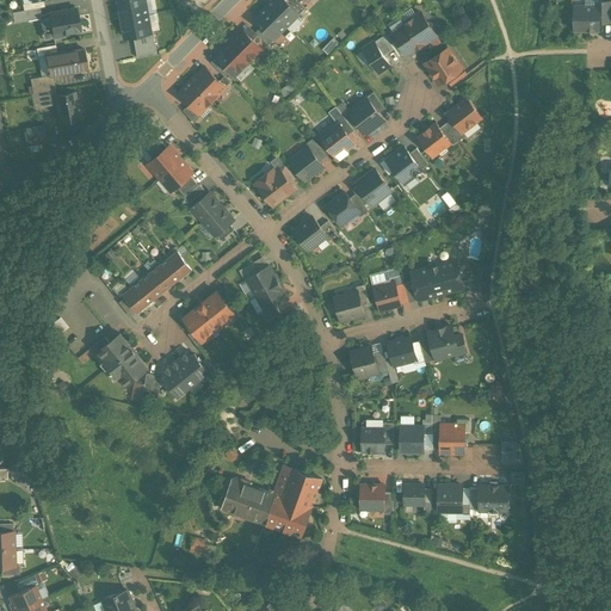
[(119,14),(121,19),(147,14),(144,0),(123,0),(118,1),(121,13),(119,14)]
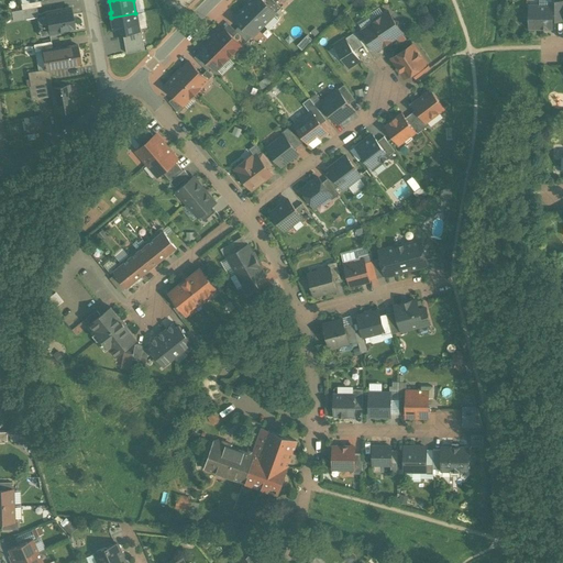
[(133,0),(135,13),(144,11),(142,0),(133,0)]
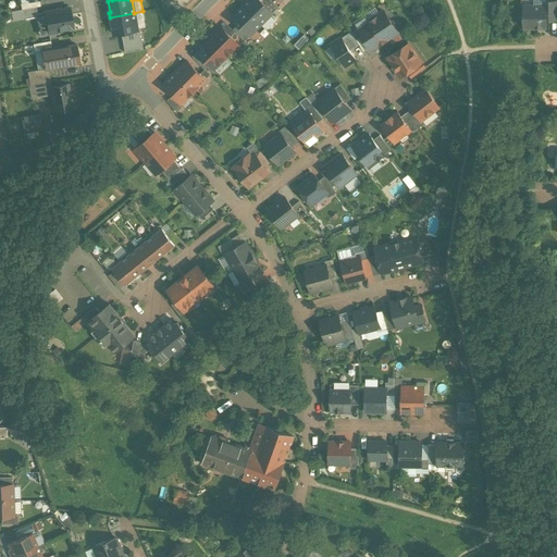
[(261,1),(260,0),(248,0),(243,5),(261,24),(273,12),(261,1)]
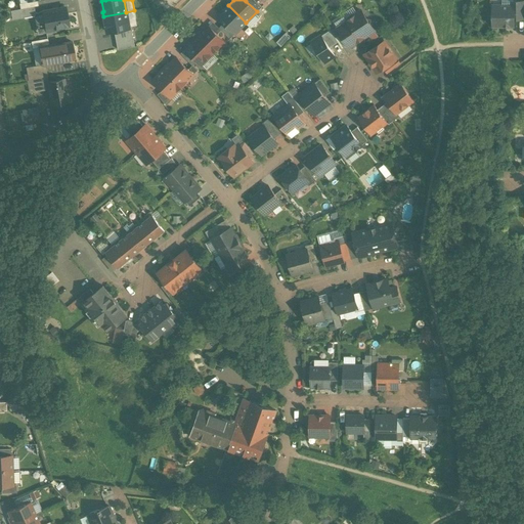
[(257,2),(255,0),(246,0),(246,1),(257,11),(262,6),(257,2)]
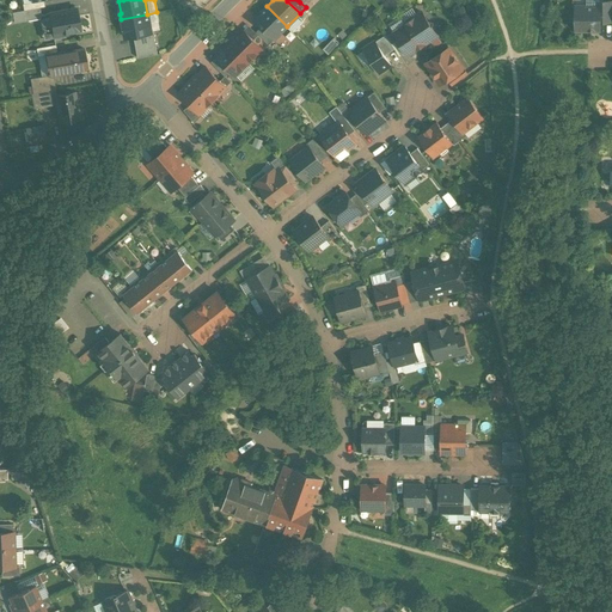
[(598,0),(586,0),(587,6),(575,6),(575,30),(599,30),(599,23),(599,2),(598,0)]
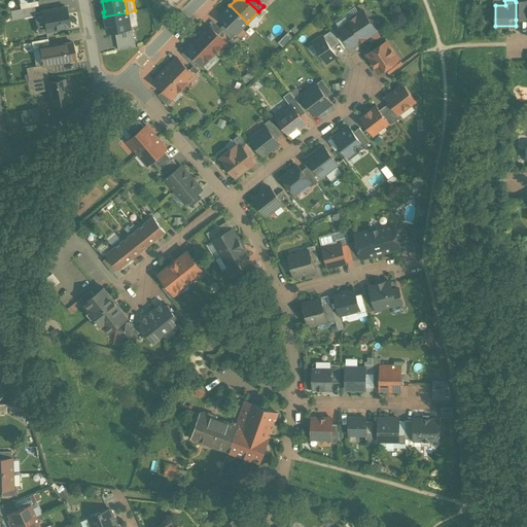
[(526,1),(516,2),(516,20),(526,19),(526,1)]
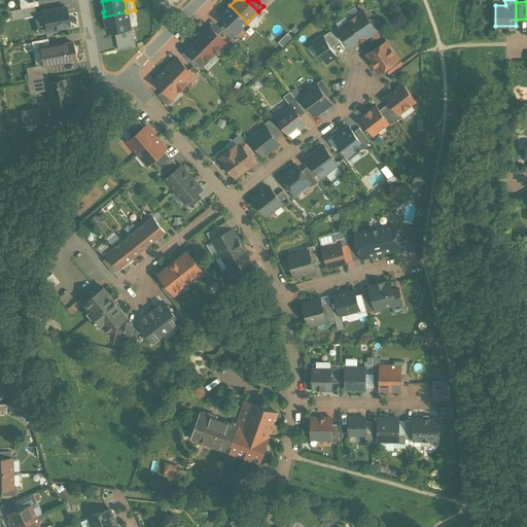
[(247,23),(230,5),(219,15),(225,23),(237,33),(247,23)]
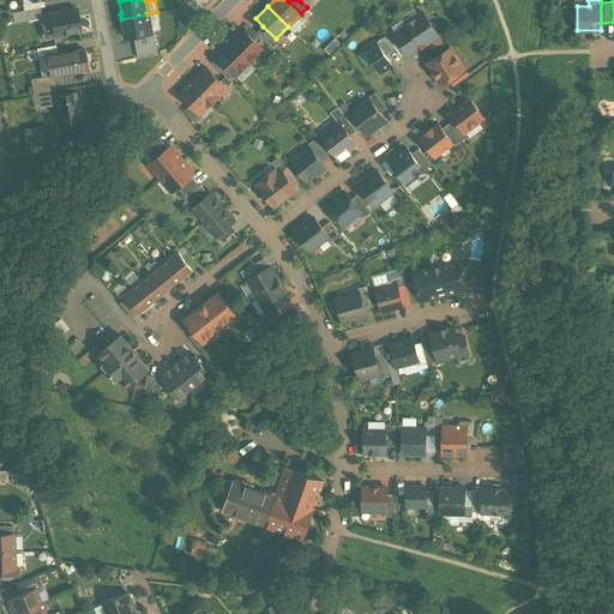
[(41,16),(40,7),(34,8),(23,11),(24,18),(40,16),(41,16)]
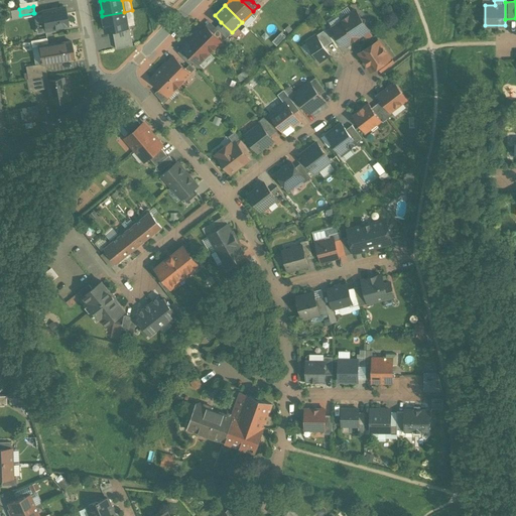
[(65,7),(41,11),(44,27),(45,31),(54,30),(54,27),(68,25),(65,7)]
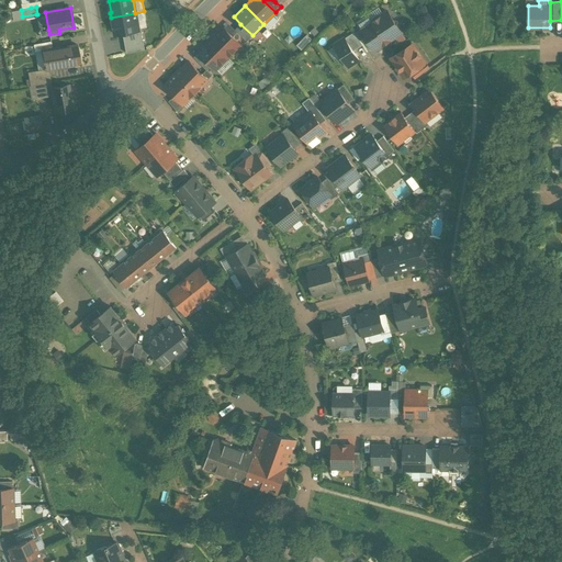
[(22,17),(21,10),(11,12),(13,21),(22,19),(22,17)]
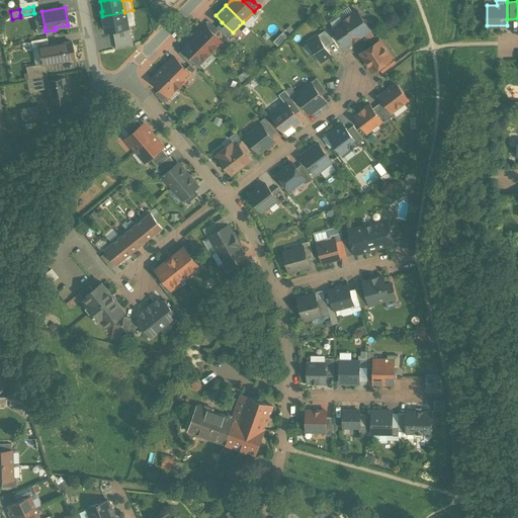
[(124,12),(127,26),(130,26),(136,25),(133,10),(124,12)]
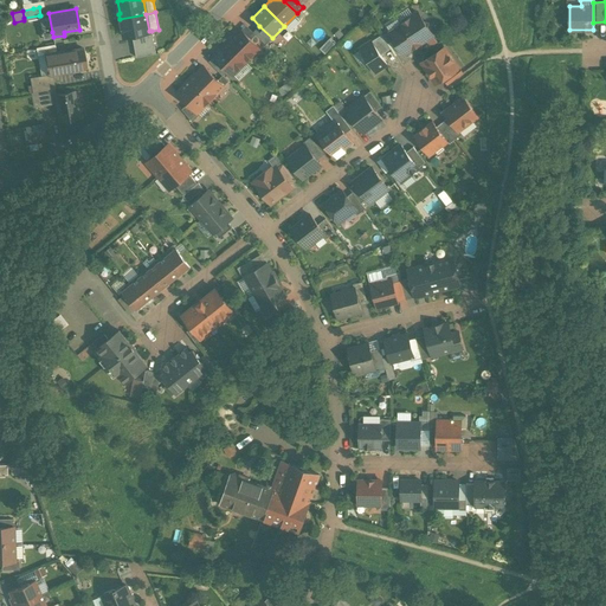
[(424,21),(418,12),(400,24),(401,25),(397,28),(395,27),(391,31),(389,31),(394,39),(397,43),(397,44),(404,55),(412,49),(412,50),(413,50),(413,49),(419,44),(420,45),(421,44),(420,43),(433,36),(427,27),(429,23),(424,21)]
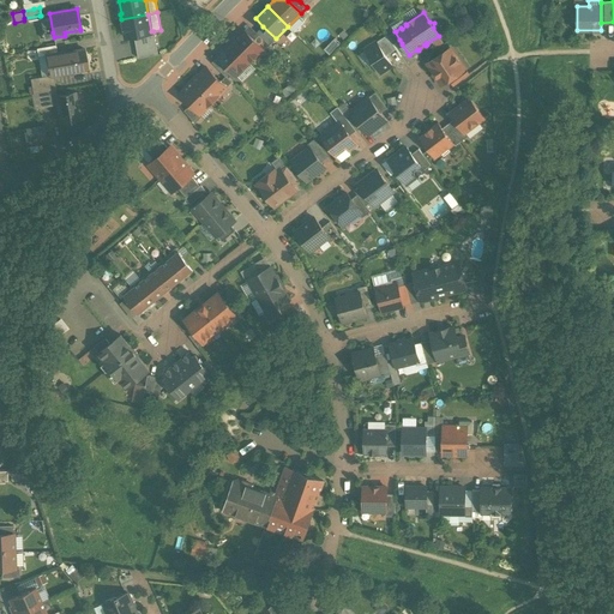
[(49,13),(41,16),(40,16),(43,34),(53,32),(49,13)]
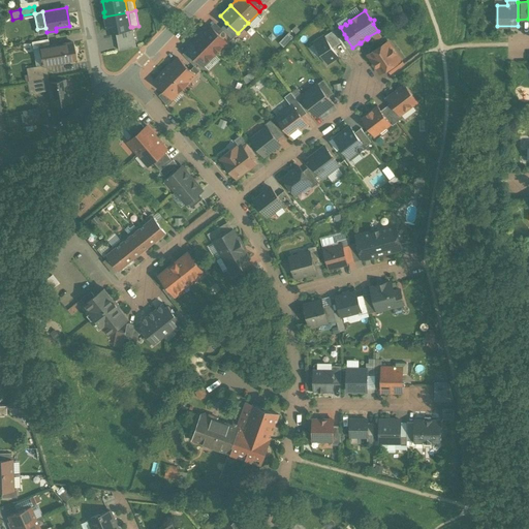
[(127,12),(104,17),(105,22),(106,22),(109,32),(116,31),(130,28),(130,27),(127,12)]
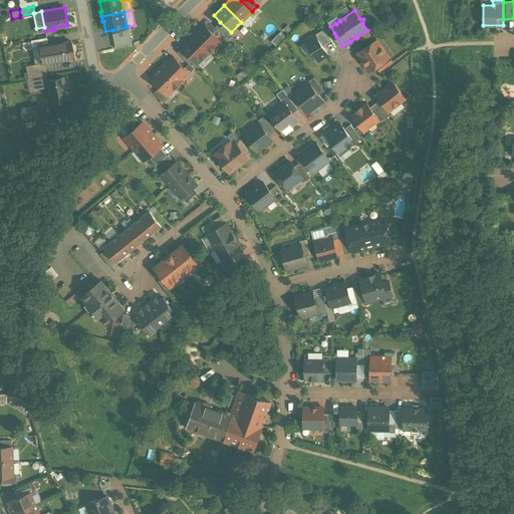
[(231,32),(220,22),(215,27),(215,28),(221,33),(225,38),(231,32)]
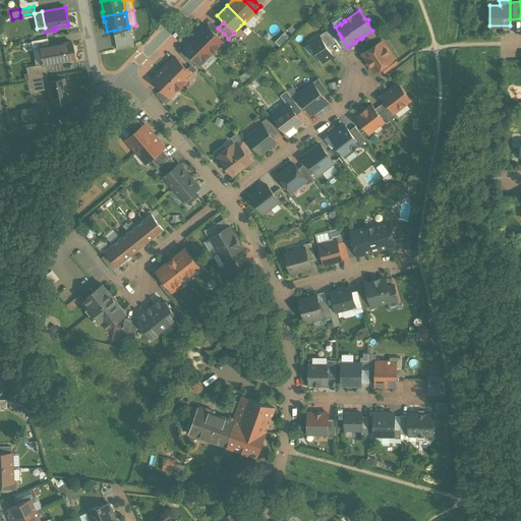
[(207,25),(195,37),(211,53),(223,41),(219,38),(214,33),(207,25)]
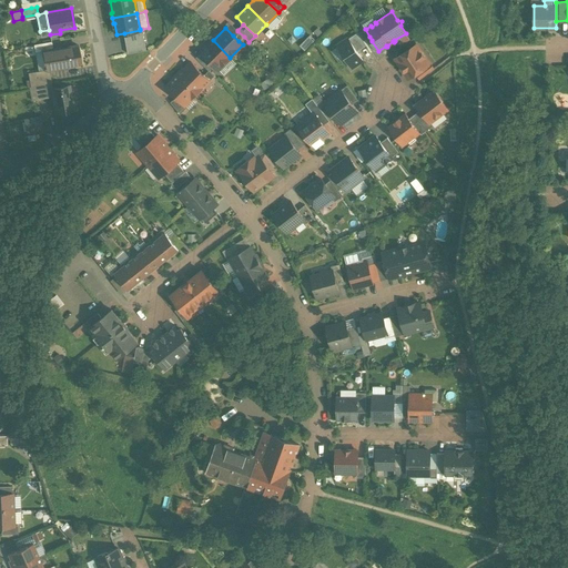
[(146,50),(142,29),(140,29),(140,30),(124,33),(128,53),(146,50)]
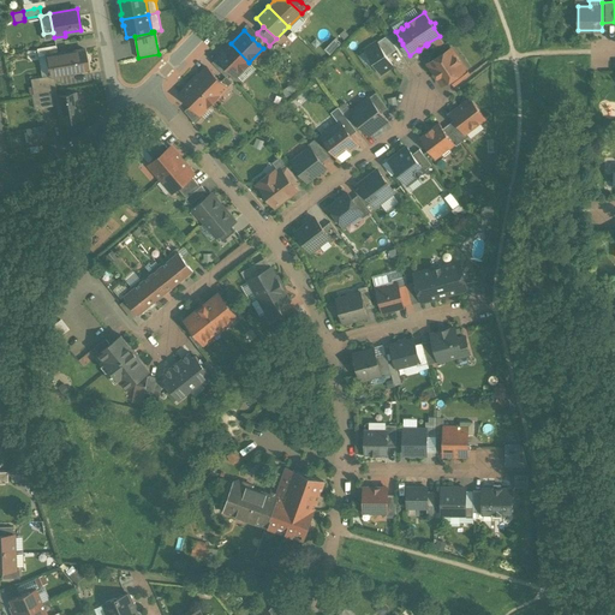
[(395,31),(388,36),(394,45),(400,40),(395,31)]
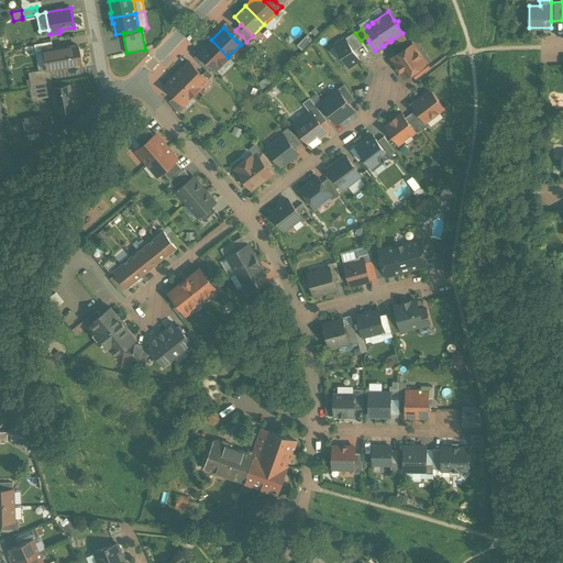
[(235,31),(231,35),(236,41),(242,36),(235,31)]
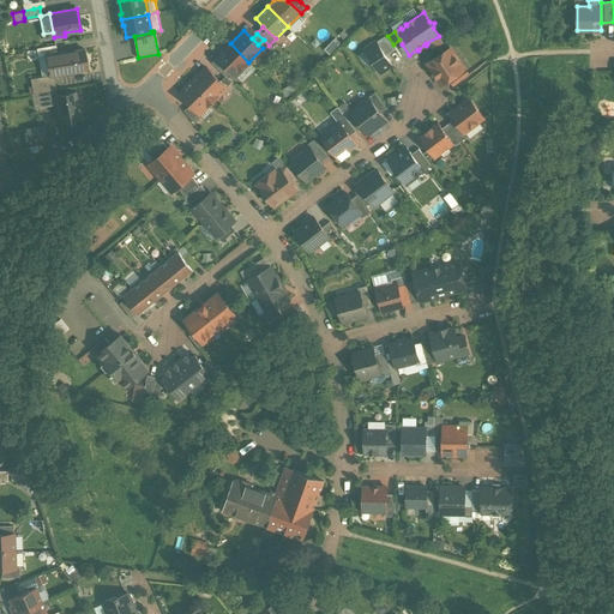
[(387,35),(377,42),(386,55),(396,49),(393,44),(387,36),(387,35)]
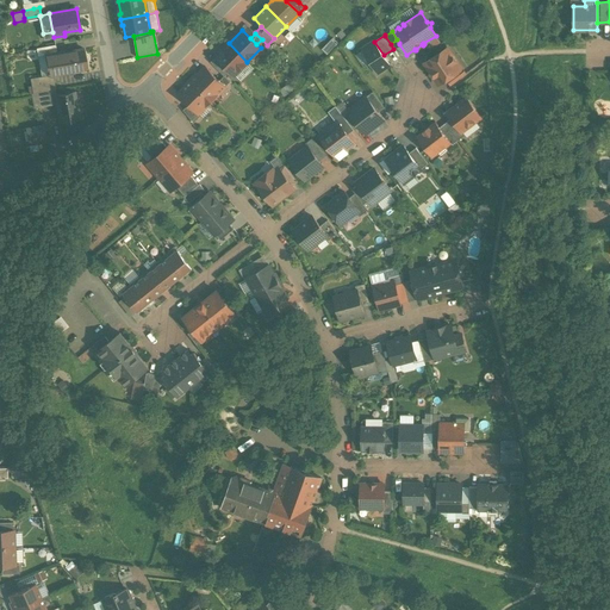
[(338,43),(332,38),(322,49),(327,54),(338,43)]
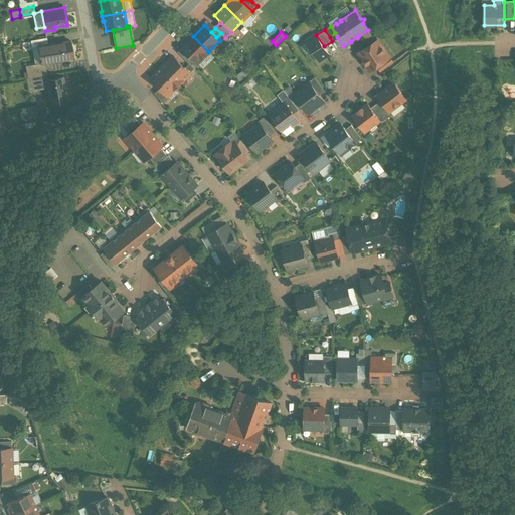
[(324,46),(316,35),(306,42),(319,62),(329,55),(324,46)]
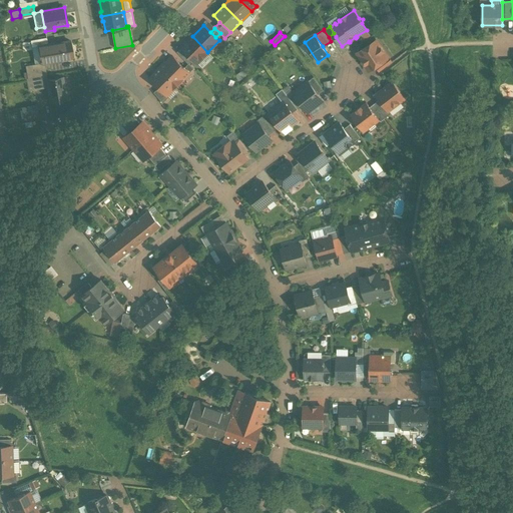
[(207,52),(192,36),(181,47),(187,54),(193,59),(196,63),(207,52)]
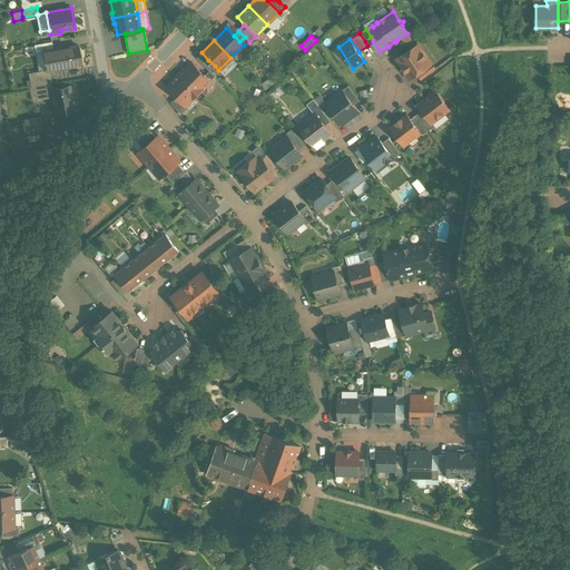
[(51,42),(33,46),(36,52),(42,51),(42,50),(52,49),(51,42)]
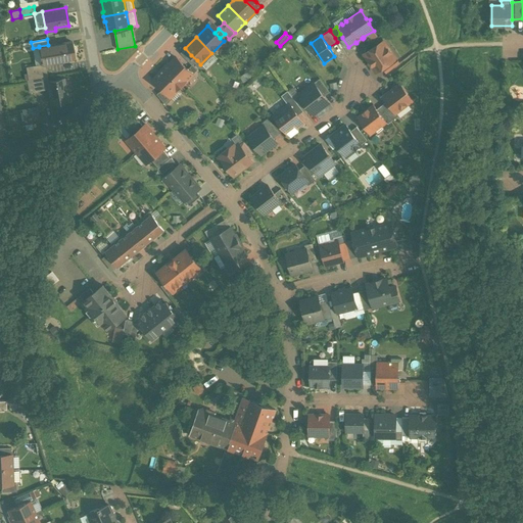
[(383,41),(364,54),(369,61),(369,64),(372,65),(376,73),(383,67),(395,59),(395,58),(383,41)]
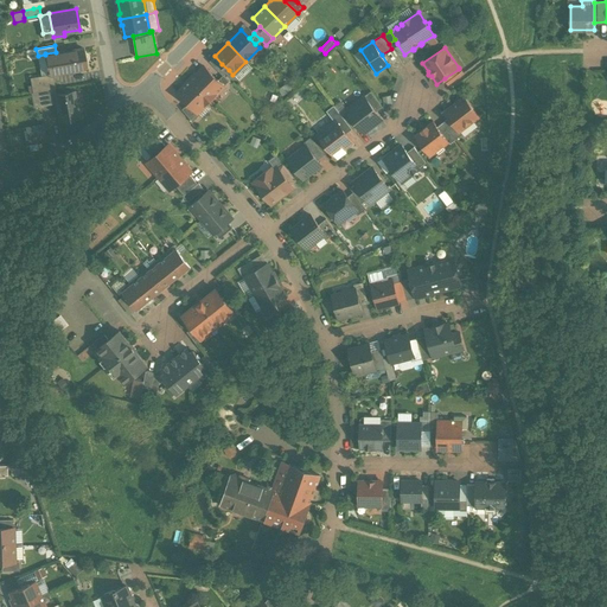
[(66,52),(59,53),(62,62),(63,71),(64,71),(87,68),(83,49),(66,52)]
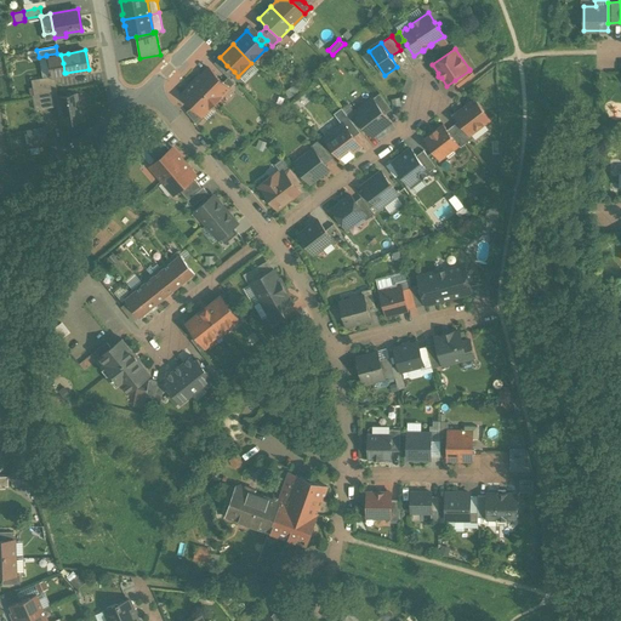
[(57,53),(46,55),(46,56),(47,66),(63,63),(61,55),(68,53),(67,51),(57,53)]
